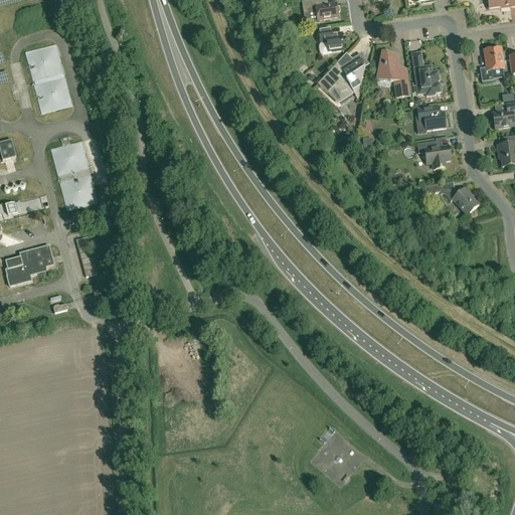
[(323,0),(302,3),(304,14),(309,13),(310,23),(310,24),(318,23),(317,21),(338,18),(336,5),(324,6),(323,0)]
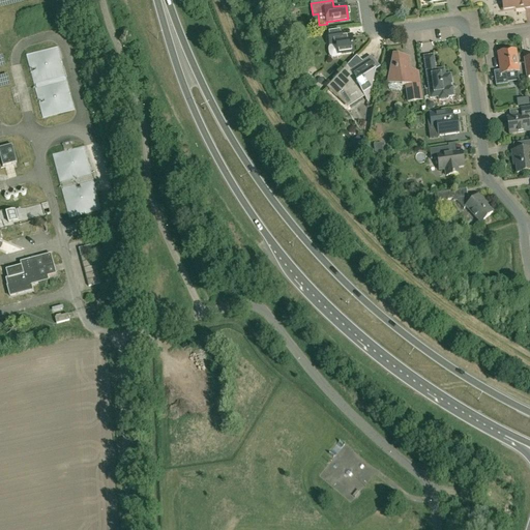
[(524,8),(529,6),(529,0),(500,0),(502,8),(523,5),(524,8)]
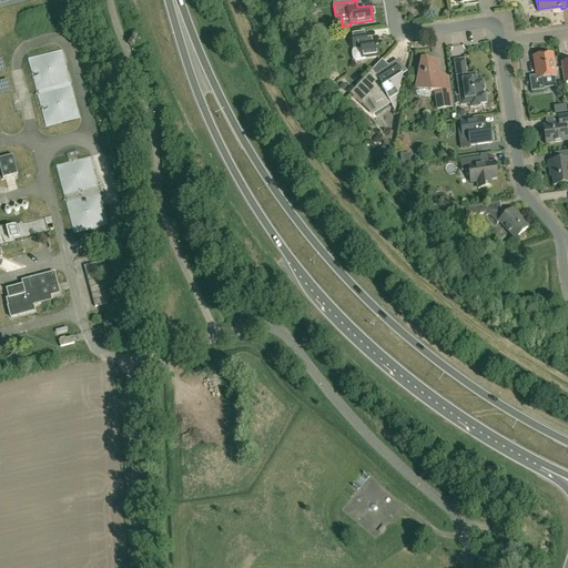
[(353,49),(354,49),(352,51),(352,53),(352,57),(353,59),(354,61),(356,62),(365,61),(367,58),(377,57),(375,38),(365,40),(364,32),(351,34),(353,49)]
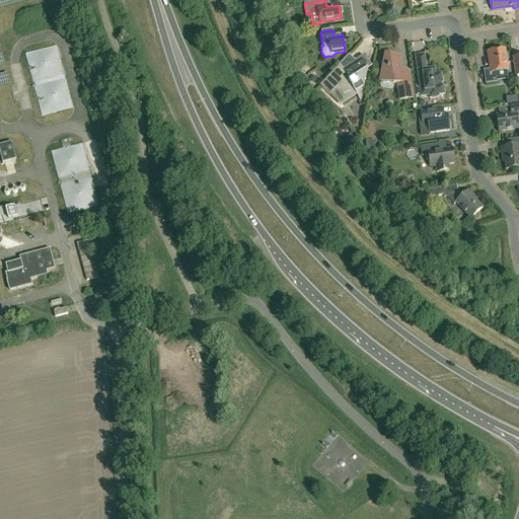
[(25,54),(42,115),(72,107),(56,46),(25,54)]
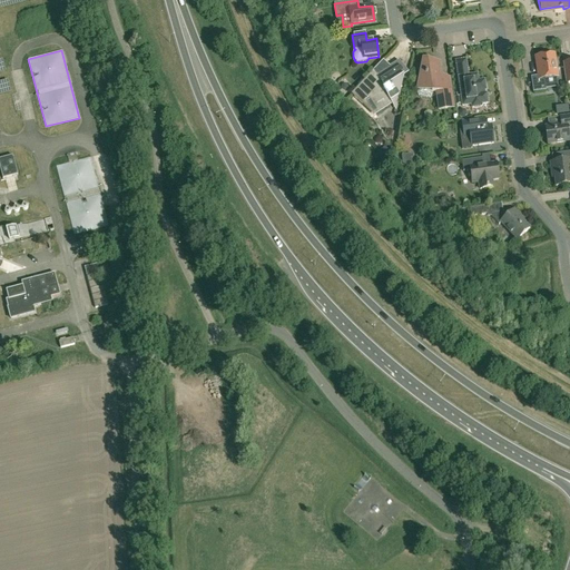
[(543,80),(557,78),(553,56),(534,58),(538,77),(530,78),(532,92),(544,90),(543,80)]
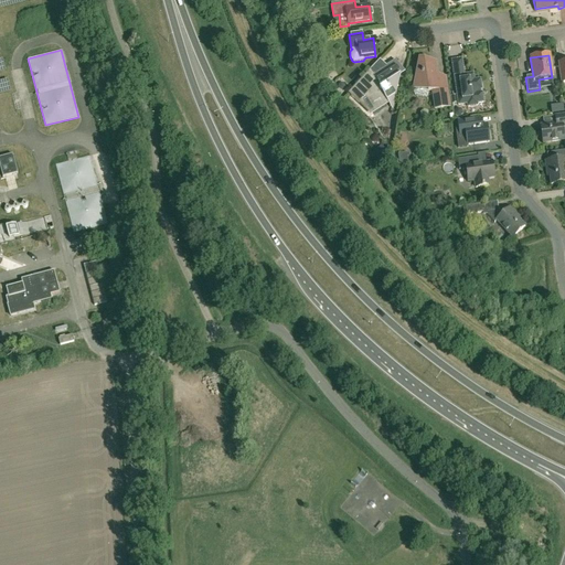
[(480,93),(479,89),(480,89),(479,81),(473,81),(472,74),(462,75),(460,61),(451,62),(457,106),(466,104),(467,107),(477,106),(477,104),(482,103),(481,93),(480,93)]
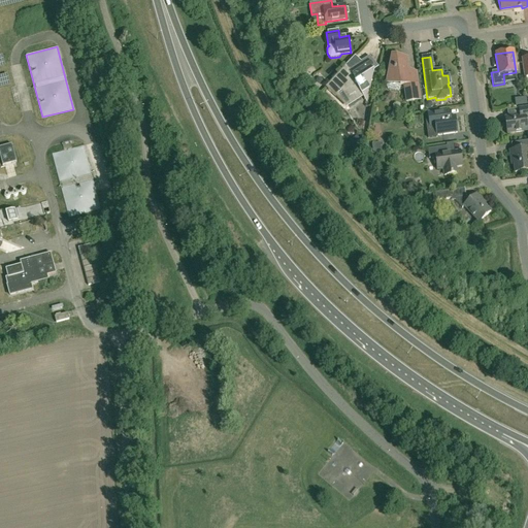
[(359,65),(352,58),(333,78),(324,88),(334,97),(341,92),(348,102),(361,94),(362,96),(368,93),(374,65),(371,61),(365,65),(363,62),(359,65)]
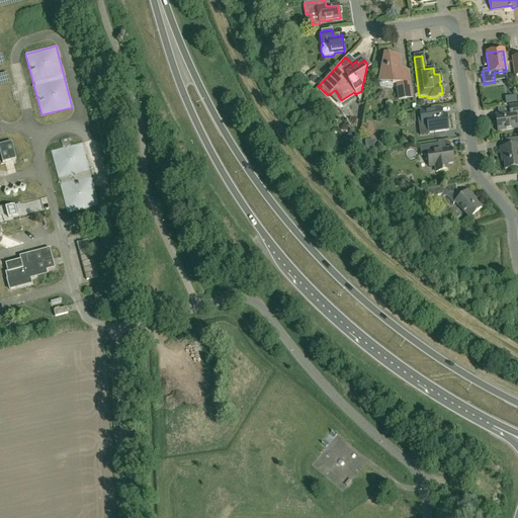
[(391,88),(392,84),(396,84),(398,99),(411,97),(408,72),(400,73),(398,60),(394,59),(394,57),(387,58),(383,57),(378,85),(379,87),(390,89),(391,88)]
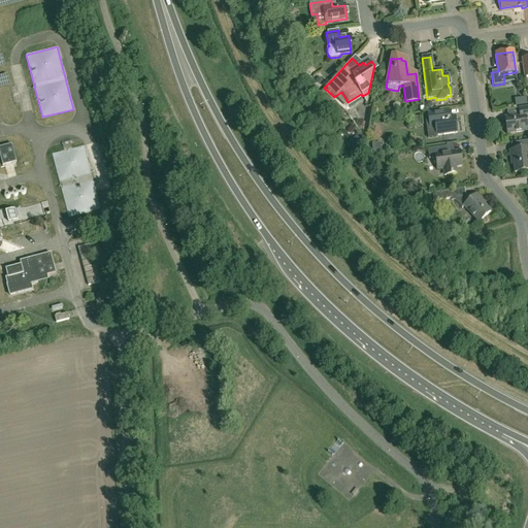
[(515,133),(527,130),(527,107),(518,108),(519,117),(514,117),(503,118),(505,133),(515,132),(515,133)]
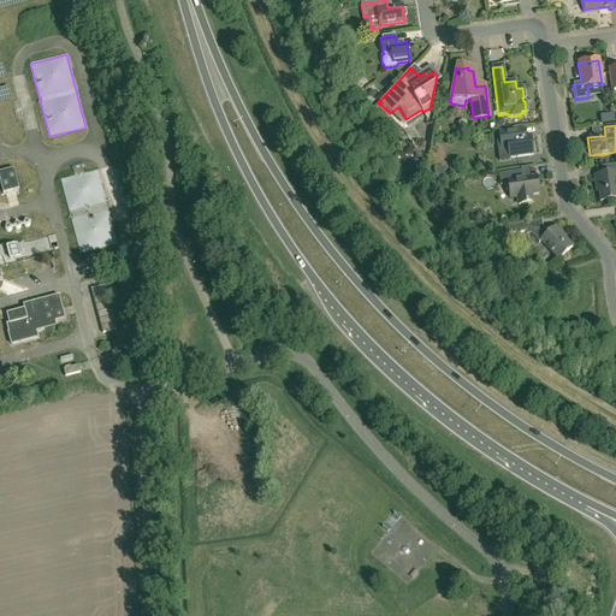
[(508,158),(532,154),(529,136),(525,136),(523,129),(497,132),(499,148),(497,149),(499,161),(509,160),(508,158)]
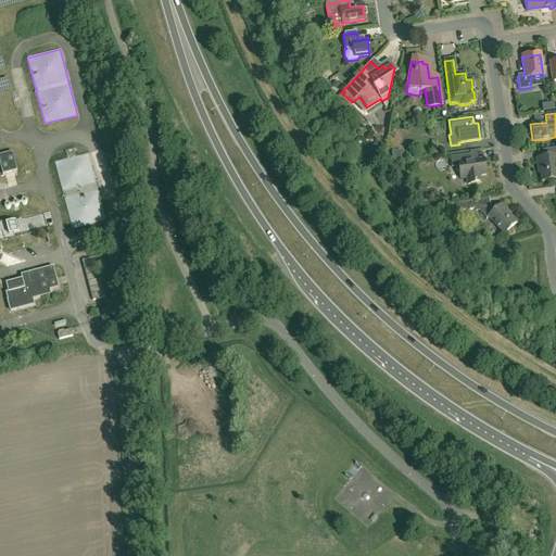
[(555,155),(555,148),(545,150),(546,158),(536,159),(538,167),(540,166),(542,181),(555,179),(555,159),(555,156),(555,155)]
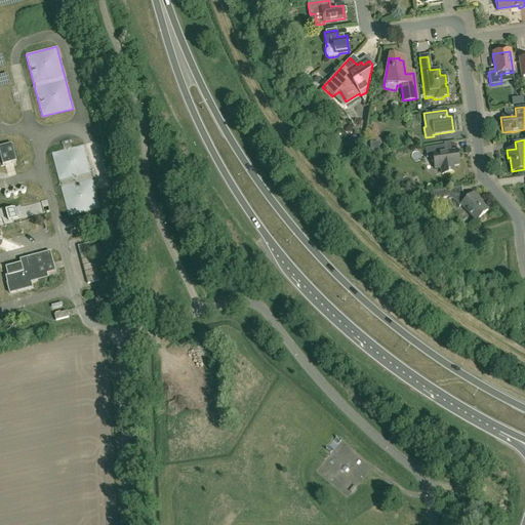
[(51,154),(67,209),(69,216),(101,207),(83,146),(71,149),(69,142),(61,144),(63,151),(51,154)]
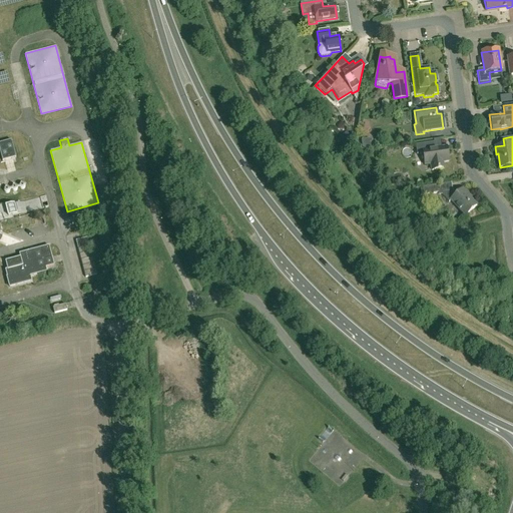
[(16,158),(11,141),(0,143),(0,151),(2,161),(16,158)]
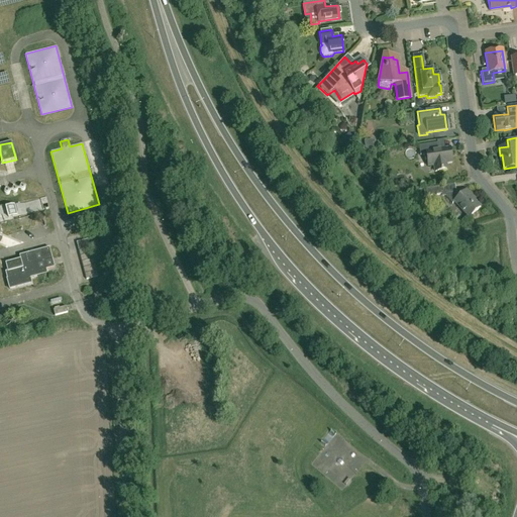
[(418,145),(419,153),(419,156),(426,154),(427,166),(433,165),(434,172),(442,171),(442,169),(446,169),(445,163),(451,162),(449,147),(437,149),(436,142),(418,145)]
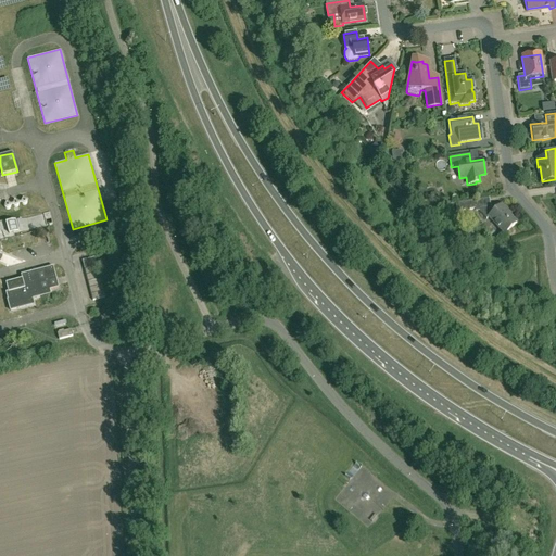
[(458,211),(475,209),(474,200),(457,202),(458,211)]
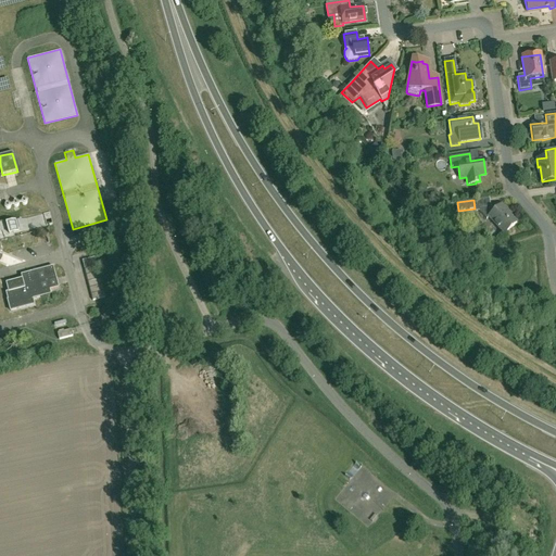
[(494,211),(490,206),(478,209),(479,211),(485,219),(488,217),(504,234),(516,223),(506,212),(507,210),(502,203),(494,211)]
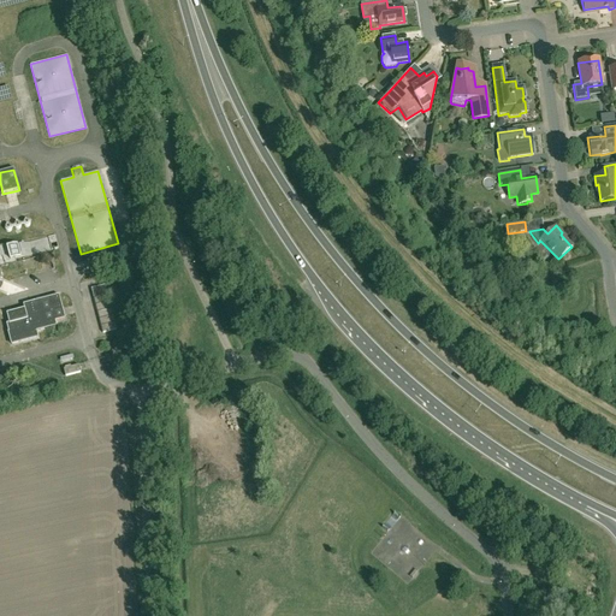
[(16,259),(59,247),(55,235),(12,247),(12,243),(0,246),(0,266),(0,268),(5,267),(5,265),(17,262),(16,259)]
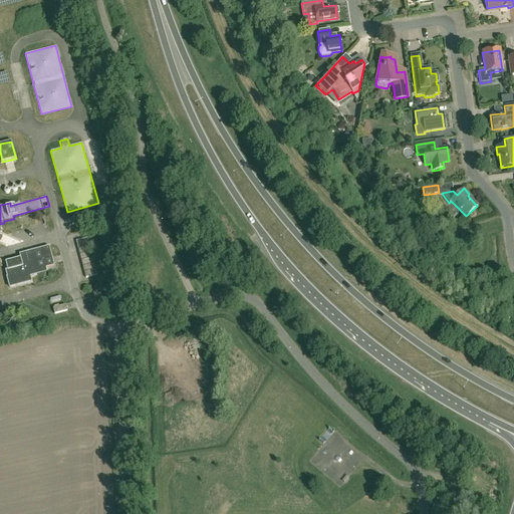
[(15,231),(11,235),(22,244),(25,239),(15,231)]
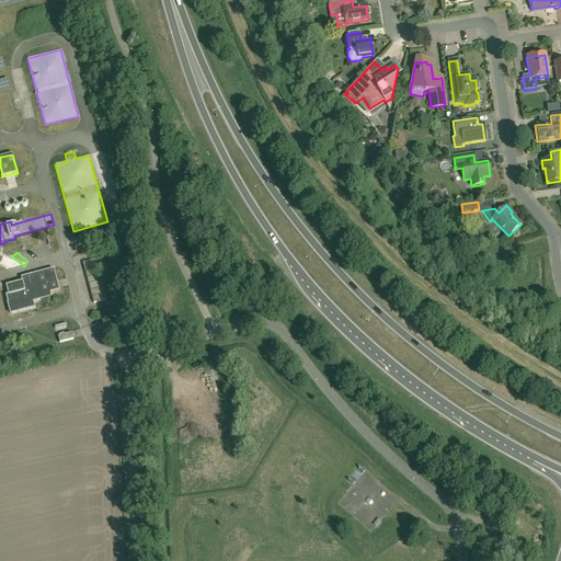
[(59,290),(57,282),(54,268),(53,270),(26,277),(26,278),(25,279),(26,282),(6,287),(8,295),(6,296),(11,313),(34,308),(32,298),(59,290)]
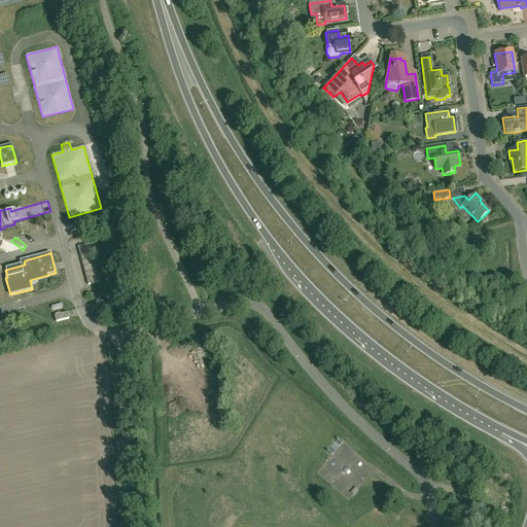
[(80,255),(88,285),(100,282),(92,252),(80,255)]
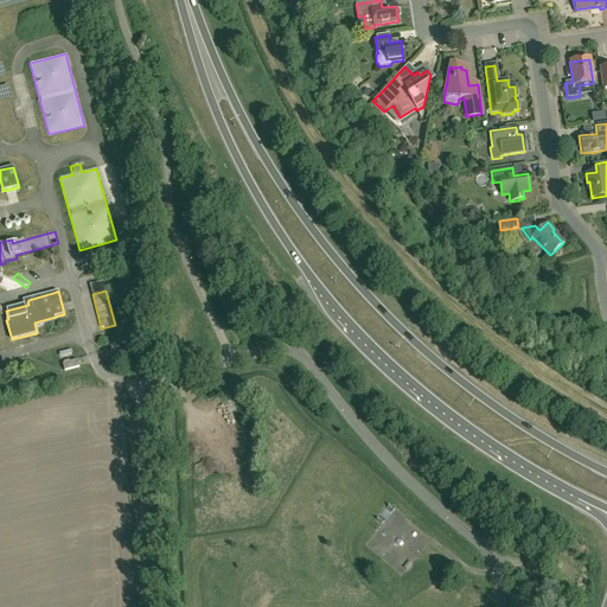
[(56,359),(70,355),(66,346),(52,352),(56,359)]
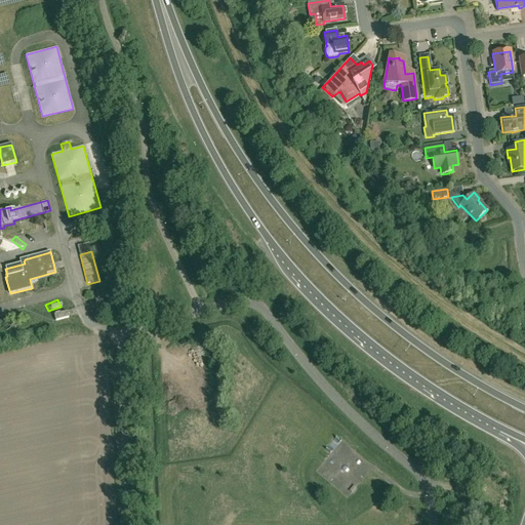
[(69,318),(67,312),(54,315),(55,321),(69,318)]
